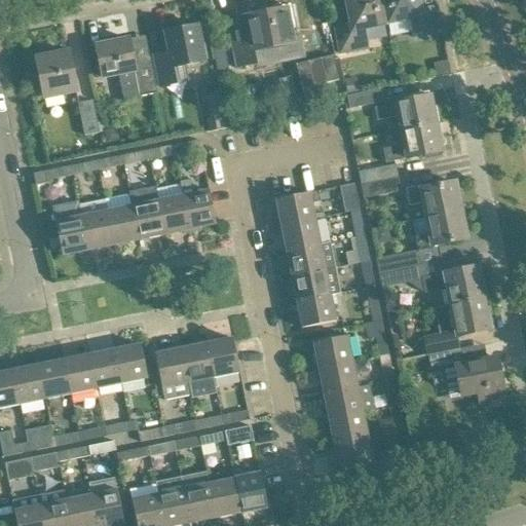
[(364,30),(387,25),(381,0),(344,0),(350,24),(335,28),(340,53),(368,47),(364,30)]
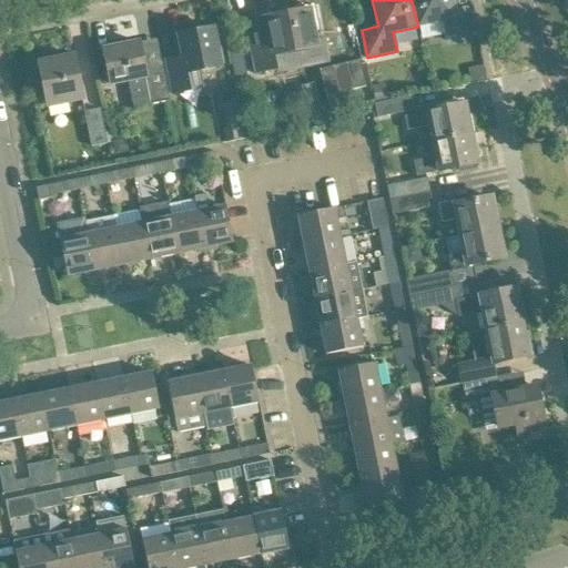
[(477,36),(472,7),(455,10),(452,0),(412,0),(418,27),(443,22),(447,41),(477,36)]
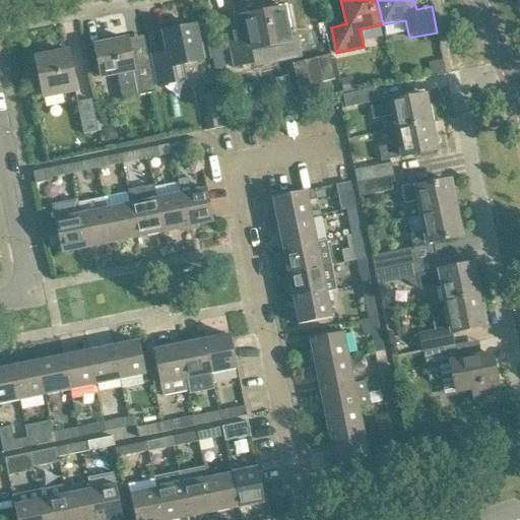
[(237,17),(223,19),(229,43),(231,51),(234,68),(253,64),(251,53),(259,51),(290,45),(287,27),(284,7),(237,17)]
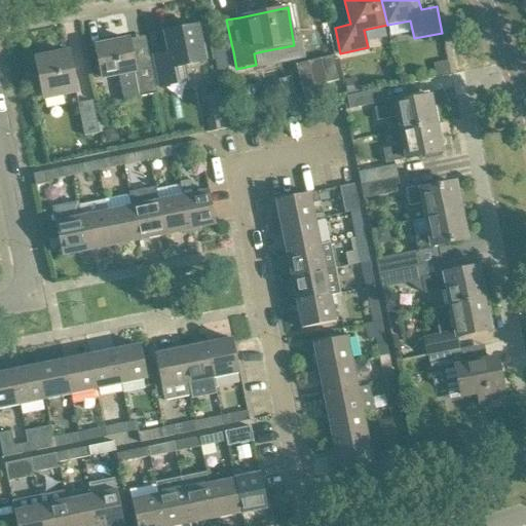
[(204,62),(201,46),(197,26),(164,32),(168,52),(154,55),(160,87),(189,82),(185,66),(204,62)]
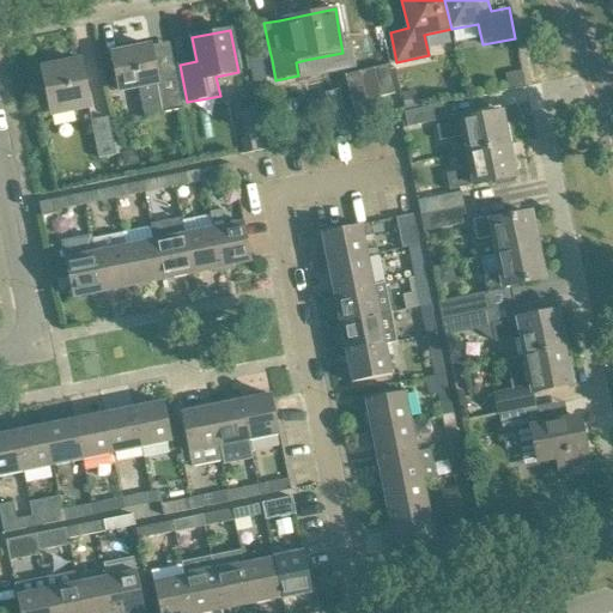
[(183,108),(176,77),(175,67),(156,71),(151,46),(111,54),(114,71),(119,91),(139,86),(144,116),(183,108)]
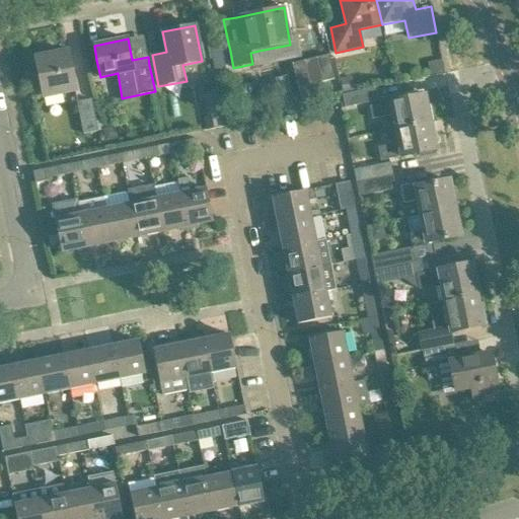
[(75,91),(71,71),(67,52),(35,58),(44,97),(45,97),(44,91),(59,88),(73,85),(74,91),(75,91)]
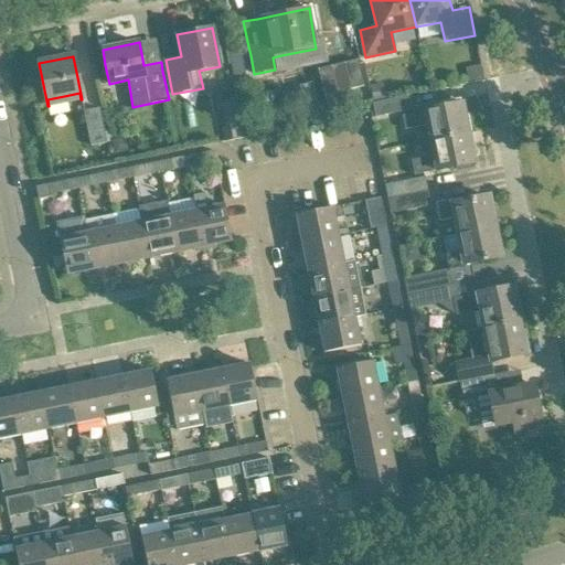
[(369,83),(365,64),(350,67),(353,86),(369,83)]
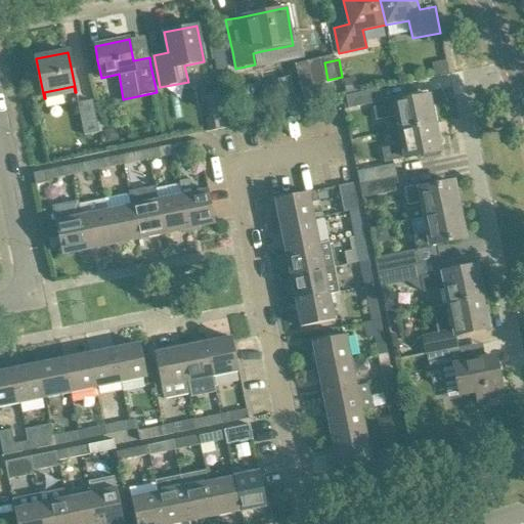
[(378,89),(345,95),(348,108),(381,102),(378,89)]
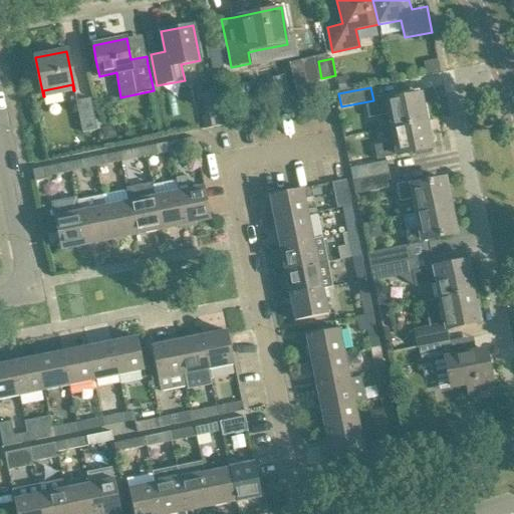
[(391,129),(426,121),(421,93),(365,104),(368,117),(388,113),(391,129)]
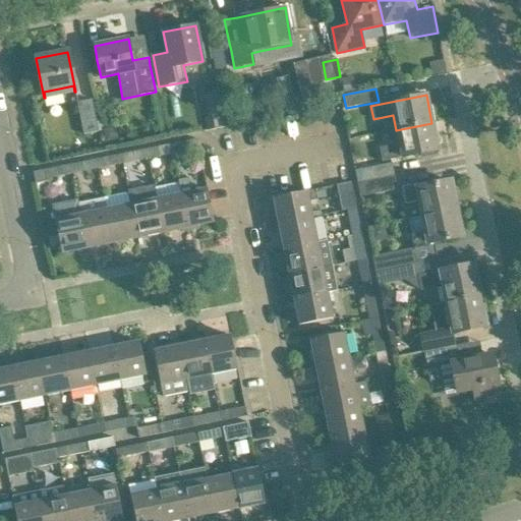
[(109,129),(100,131),(93,99),(77,103),(87,146),(111,140),(109,129)]
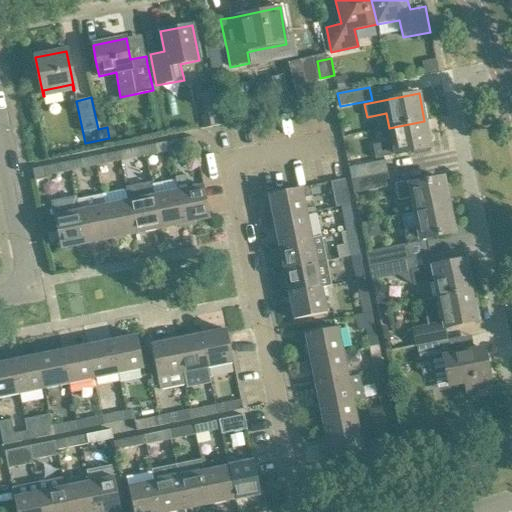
[(424,121),(389,128),(392,141),(372,145),(375,159),(430,148),(424,121)]
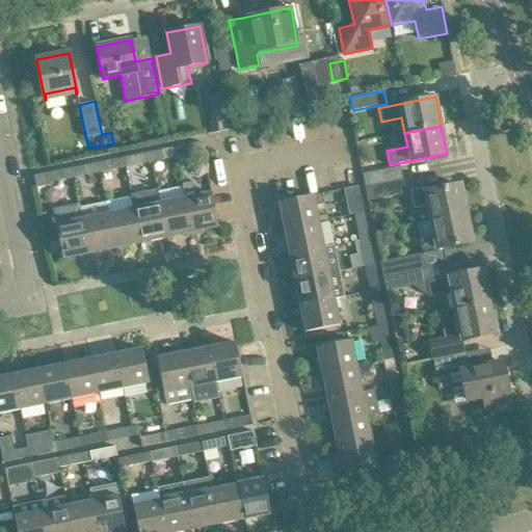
[(176,157),(203,152),(201,142),(175,148),(176,157)]
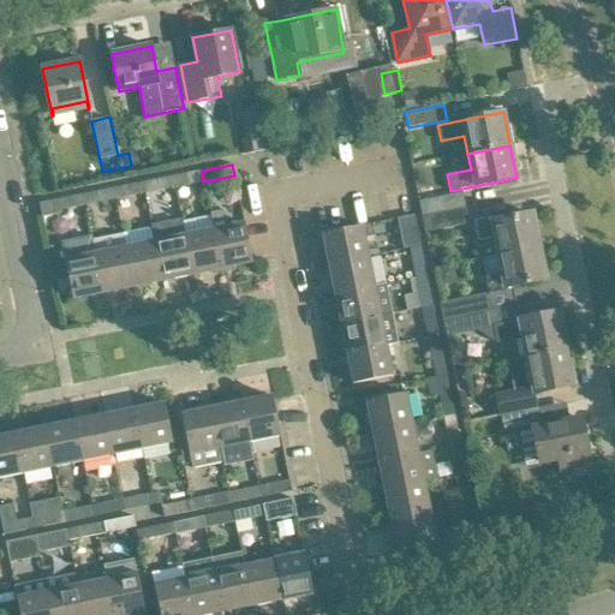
[(189,184),(203,181),(202,171),(172,177),(174,187),(175,186),(179,202),(191,198),(189,184)]
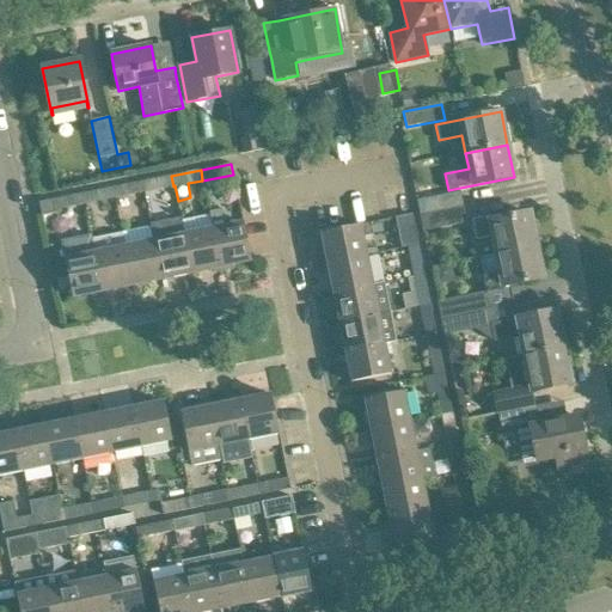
[(144,193),(173,187),(171,176),(141,182),(144,193)]
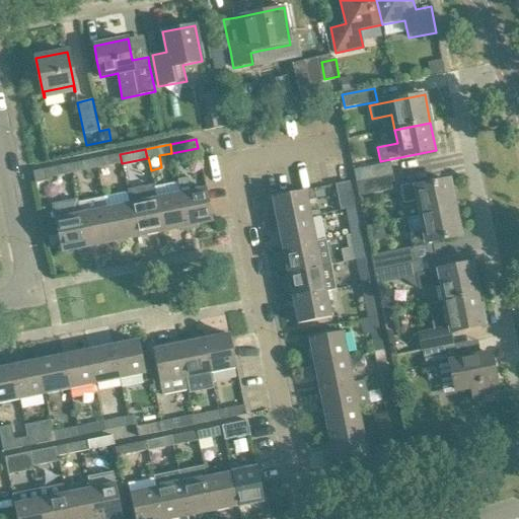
[(96,168),(122,163),(120,154),(95,159),(96,168)]
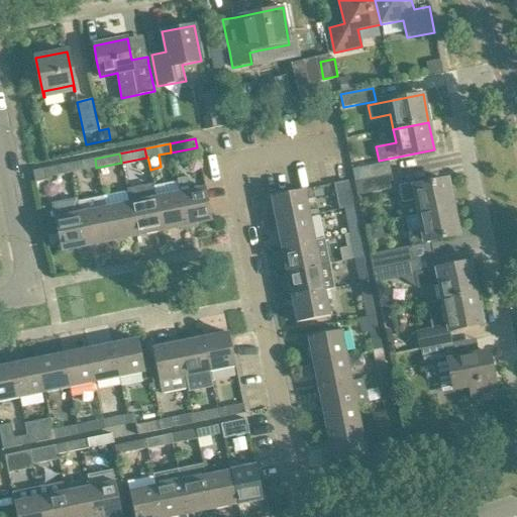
[(72,173),(96,168),(95,159),(70,164),(72,173)]
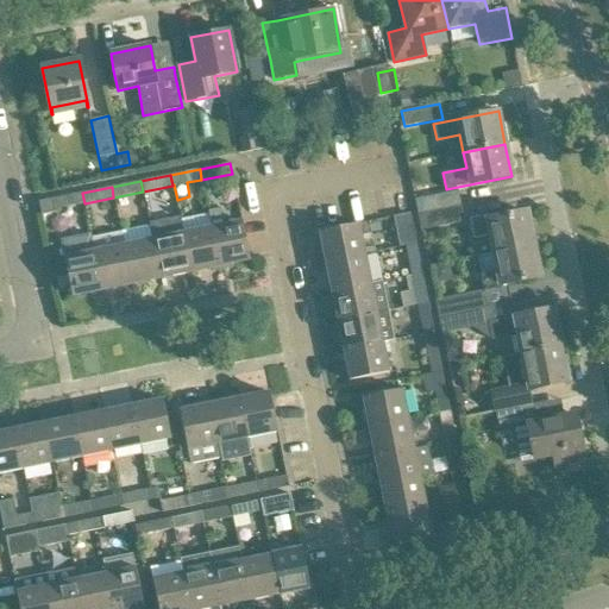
[(421,214),(460,206),(457,190),(418,198),(421,214)]
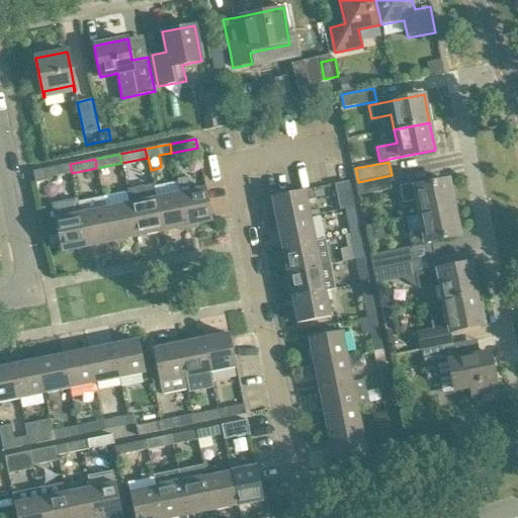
[(47,178),(72,173),(70,164),(32,171),(35,183),(47,180),(47,178)]
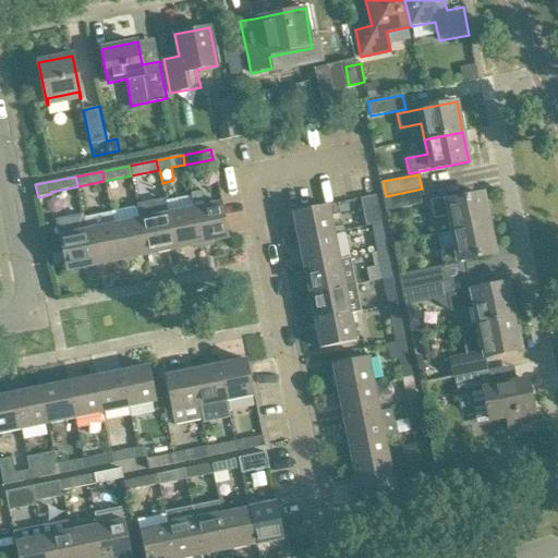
[(422,189),(386,196),(388,209),(424,203),(422,189)]
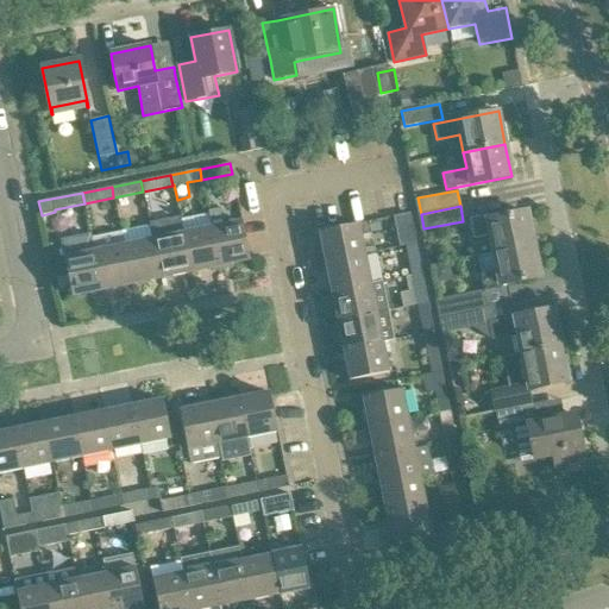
[(242,221),(223,225),(219,208),(208,211),(212,227),(219,267),(250,261),(242,221)]
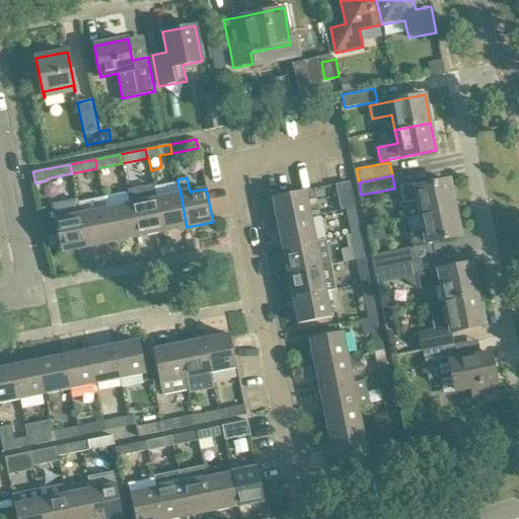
[(421,215),(454,208),(449,180),(416,188),(415,183),(399,187),(402,204),(418,201),(421,215)]
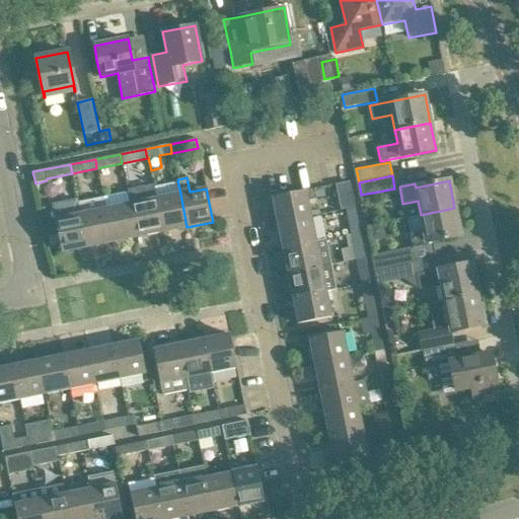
[(355,208),(353,202),(350,181),(341,183),(344,204),(346,210),(355,208)]
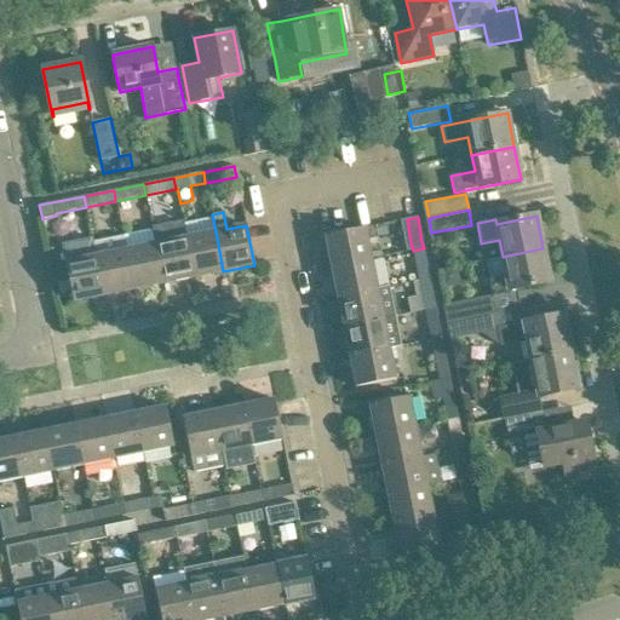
[(185,237),(184,228),(172,223),(162,225),(154,234),(156,244),(155,244),(164,283),(194,277),(185,237)]
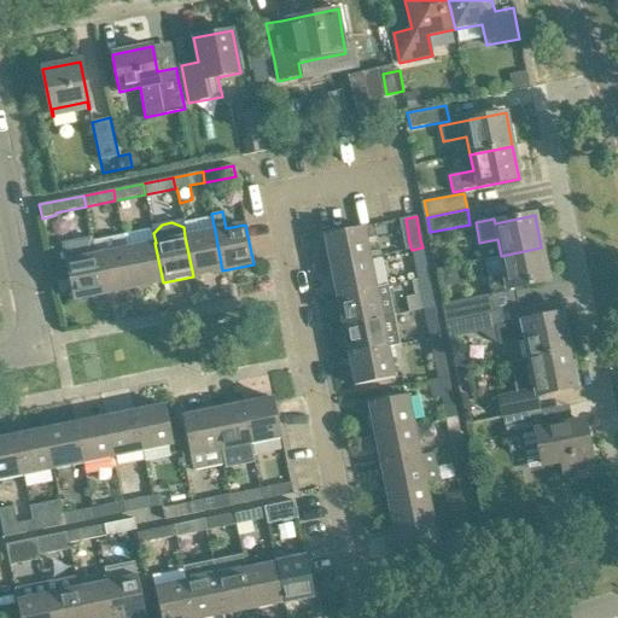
[(330,267),(371,258),(363,227),(324,235),(330,267)]
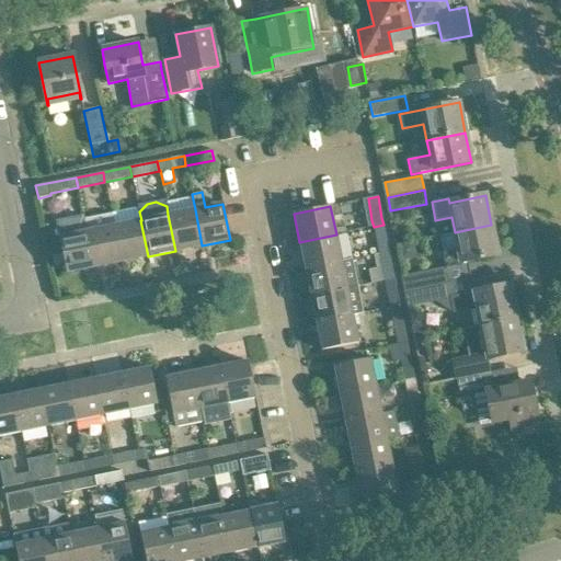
[(175,251),(202,245),(195,209),(168,215),(175,251)]
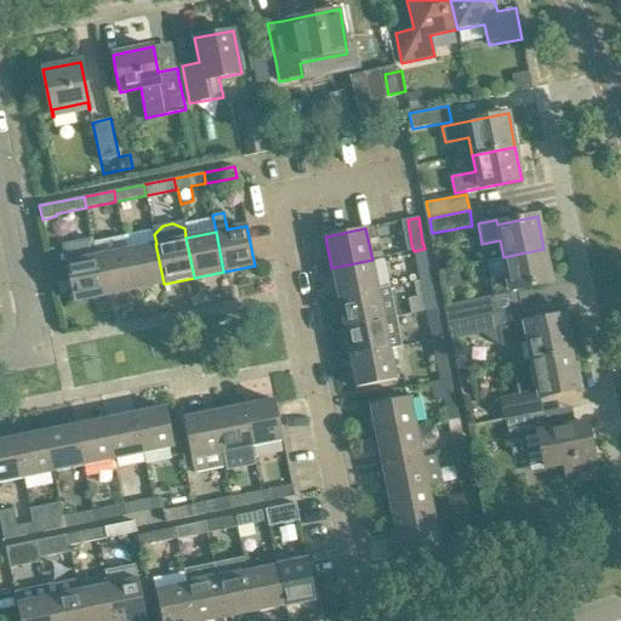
[(126,250),(123,250),(120,237),(95,241),(97,255),(96,256),(104,296),(134,290),(126,250)]
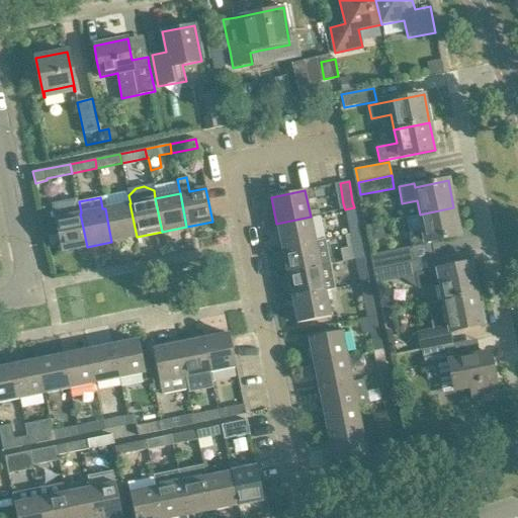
[(111,242),(137,237),(130,203),(105,208),(111,242)]
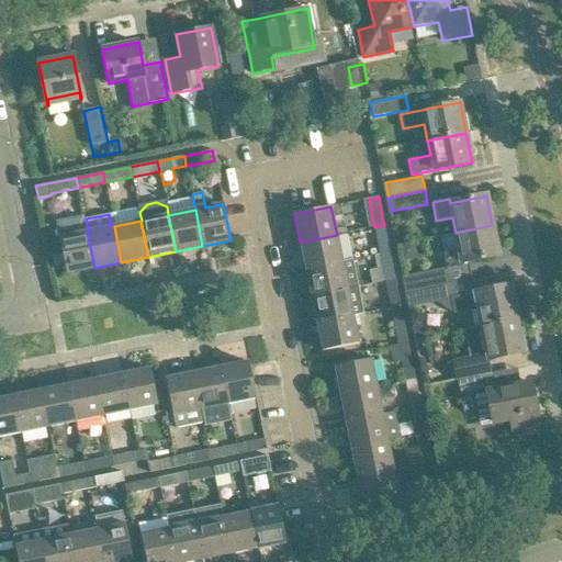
[(390,253),(388,245),(384,225),(374,227),(380,255),(390,253)]
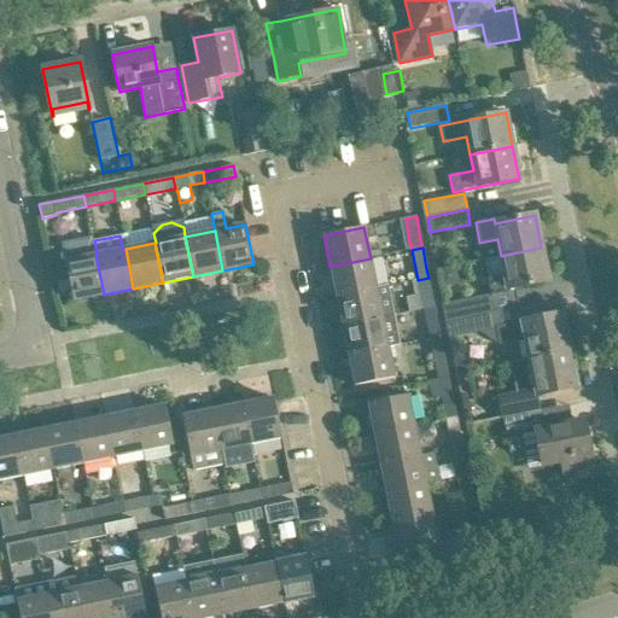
[(490,297),(505,295),(509,293),(508,289),(548,281),(541,248),(501,256),(503,273),(487,277),(490,297)]
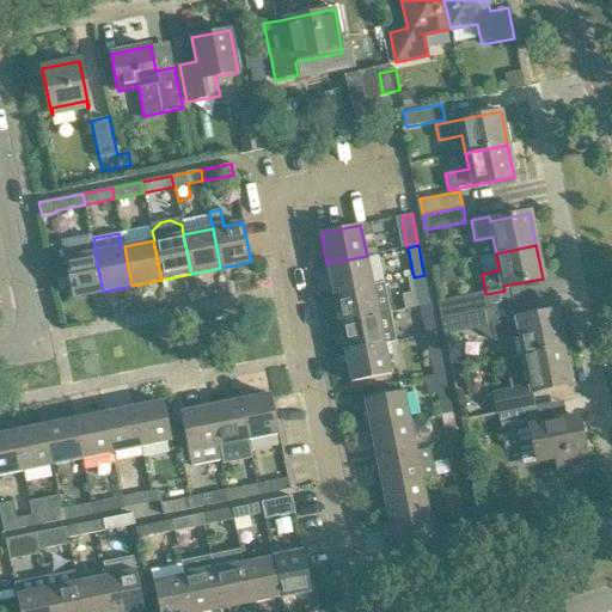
[(72,298),(103,292),(95,252),(65,258),(72,298)]
